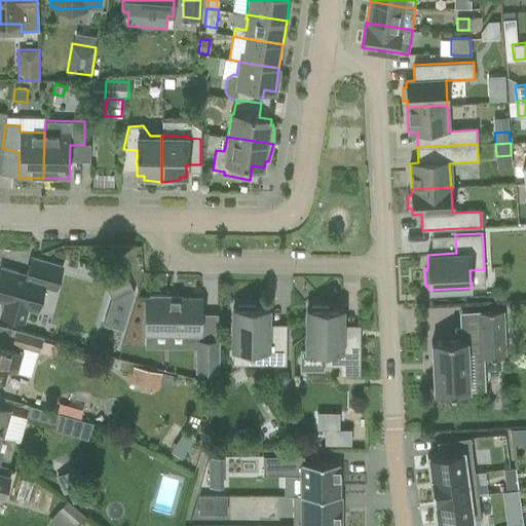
[(58,285),(63,266),(31,257),(26,274),(25,274),(24,276),(17,274),(17,272),(1,267),(0,270),(0,301),(4,302),(0,315),(24,323),(28,309),(36,311),(45,282),(58,285)]
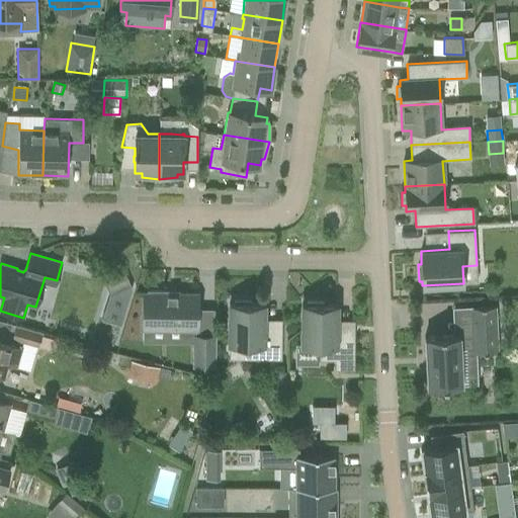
[(120,265),(105,273),(105,274),(110,285),(126,278),(120,265)]
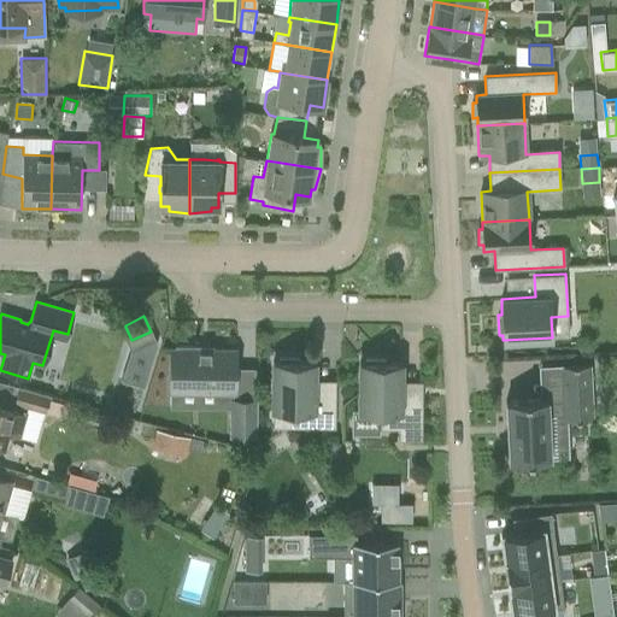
[(170,350),(170,374),(170,395),(231,397),(231,434),(254,434),(256,397),(235,397),(236,351),(197,351),(197,346),(175,346),(175,350),(170,350)]
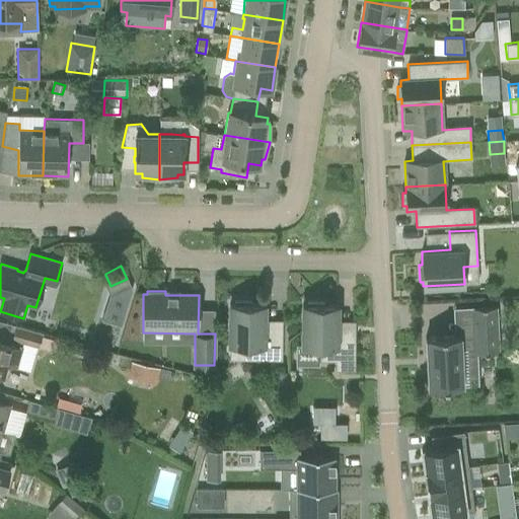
[(282,360),(282,334),(265,334),(265,304),(251,304),(251,301),(234,300),(234,304),(230,304),(229,345),(229,359),(282,360)]
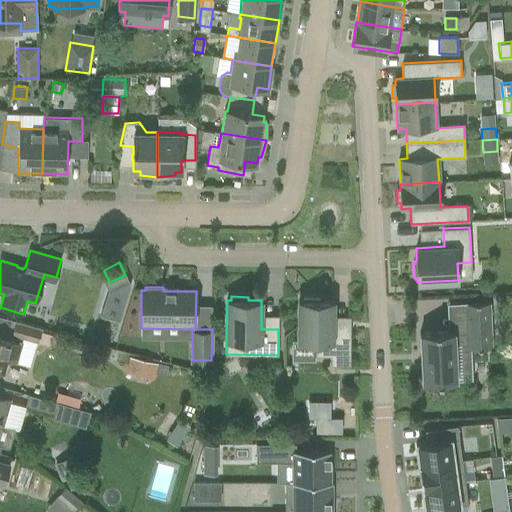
[(350,366),(350,330),(332,330),(333,301),(320,301),(320,298),(303,298),(303,301),(299,301),(298,341),(315,341),(315,355),(331,356),(331,365),(350,366)]
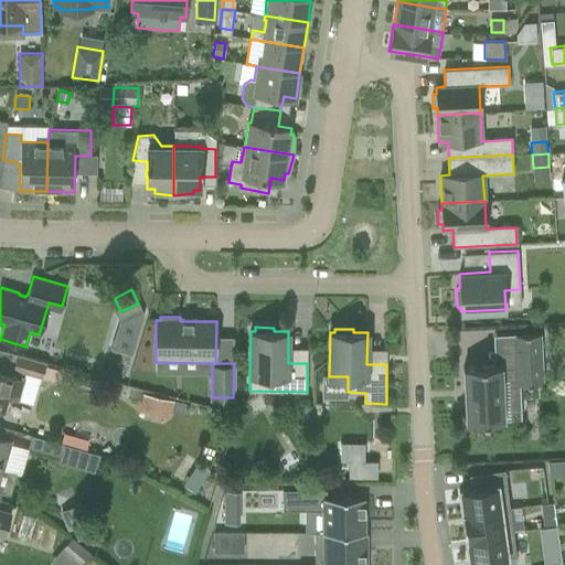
[(464,366),(466,422),(503,420),(502,380),(515,380),(515,385),(543,383),(540,333),(513,334),(515,366),(501,368),(501,365),(464,366)]
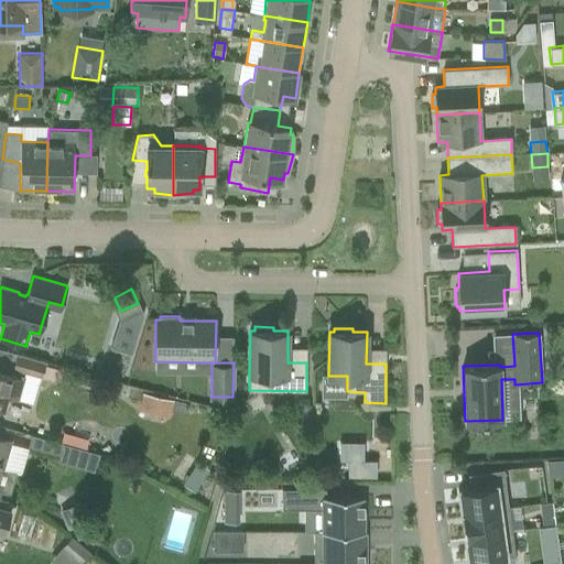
[(58,368),(45,365),(46,361),(17,354),(12,369),(42,377),(42,376),(55,380),(58,368)]
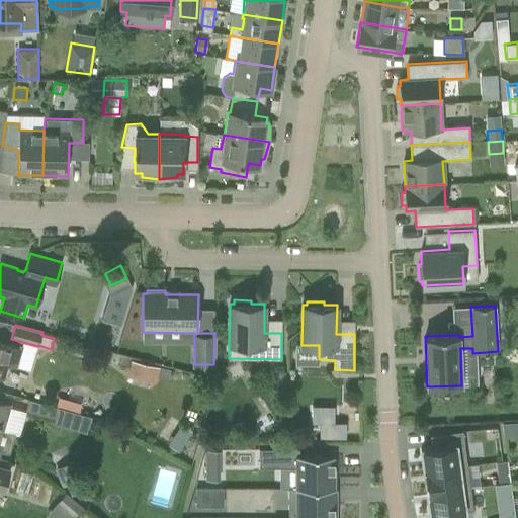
[(22,347),(0,340),(0,374),(3,375),(6,364),(16,366),(22,347)]
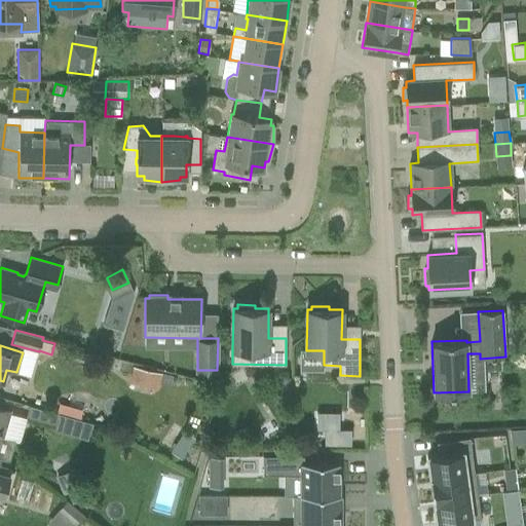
[(161,372),(133,366),(128,381),(157,387),(161,372)]
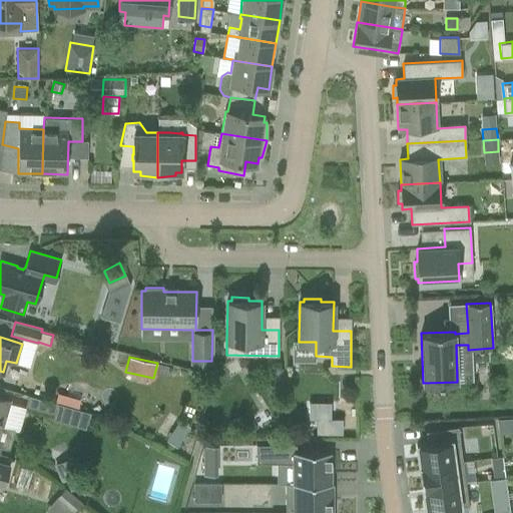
[(27,404),(30,395),(9,389),(7,399),(27,404)]
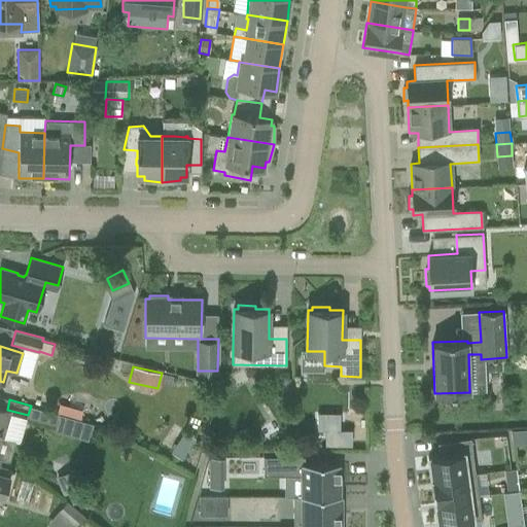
[(83,433),(85,409),(57,406),(54,430),(83,433)]
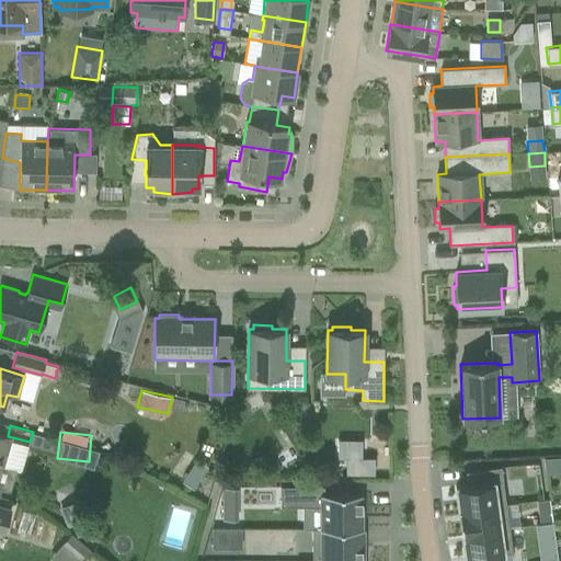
[(0,488),(10,491),(16,469),(2,466),(10,438),(0,435),(0,488)]
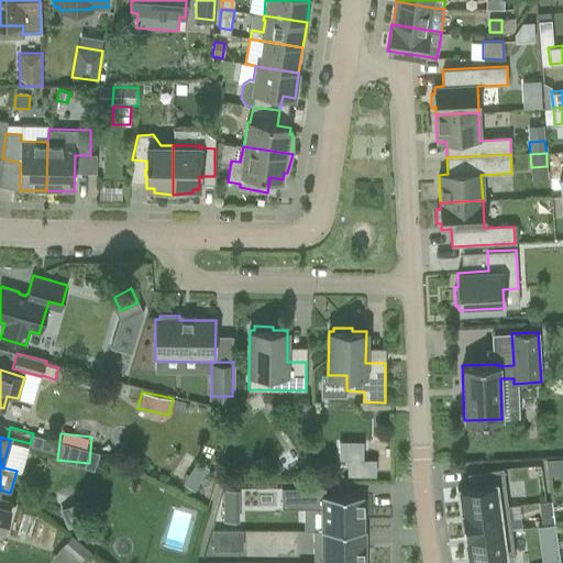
[(363,459),(348,457),(348,460),(348,476),(376,477),(376,460),(363,459)]
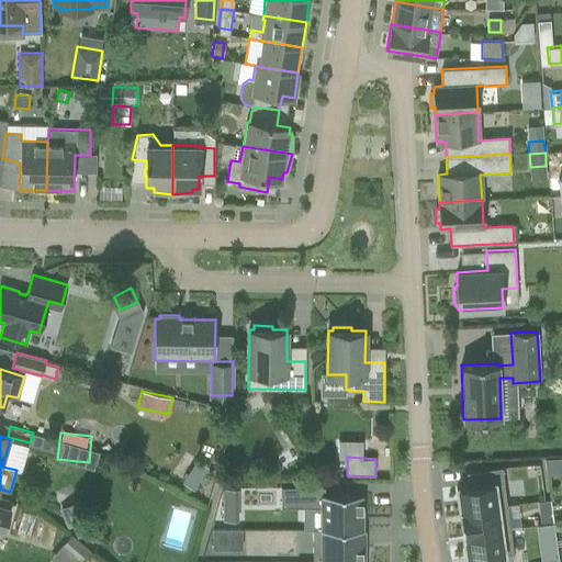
[(456,487),(459,512),(506,505),(501,468),(464,472),(467,485),(456,487)]
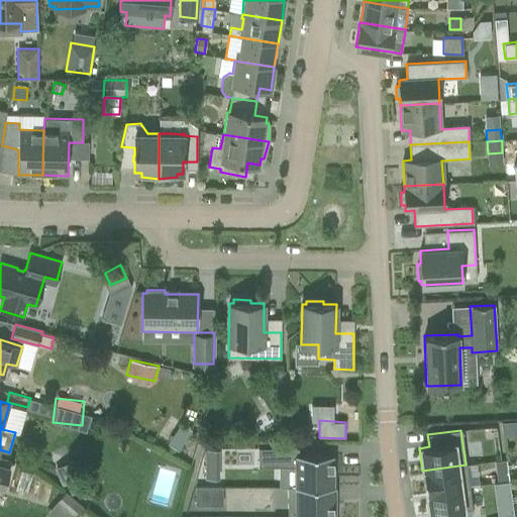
[(287,486),(287,487),(334,487),(334,486),(332,486),(332,454),(297,454),(297,447),(257,447),(257,467),(295,467),(295,486),(287,486)]
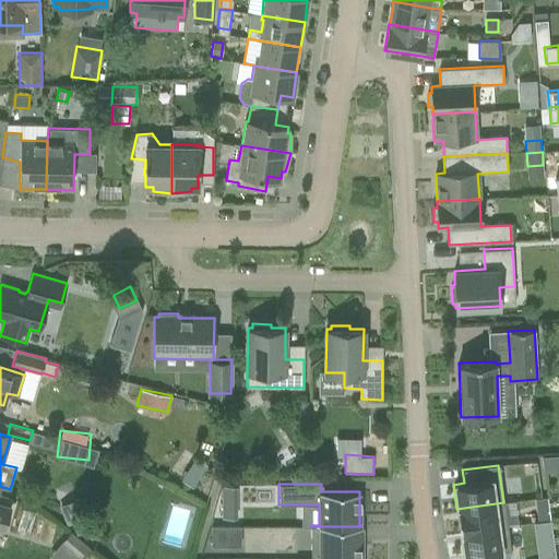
[(237,487),(222,487),(222,502),(237,502),(237,487)]
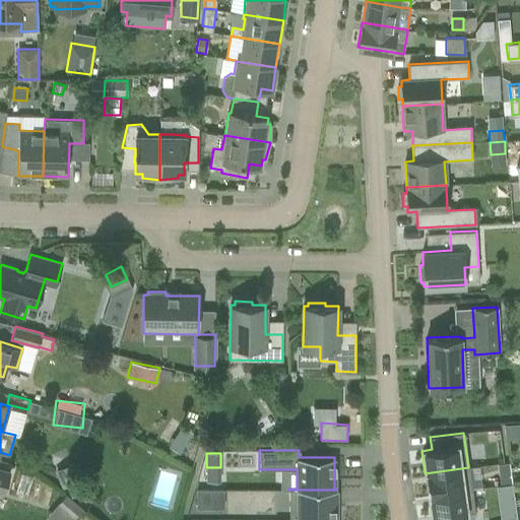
[(67,485),(79,480),(72,464),(56,471),(63,488),(67,485)]
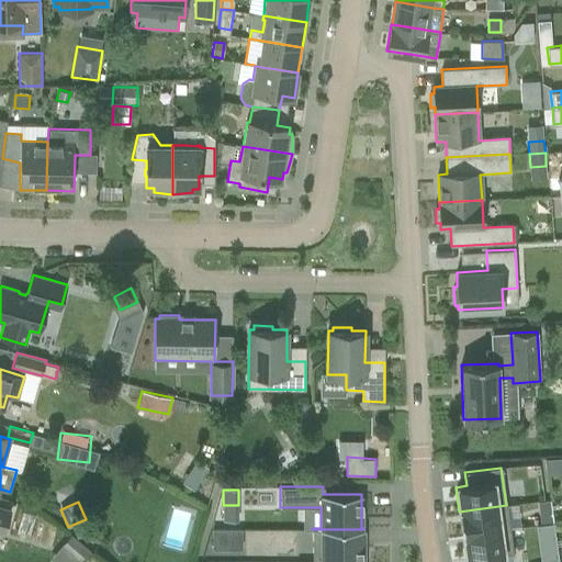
[(509,528),(506,505),(459,512),(462,535),(509,528)]
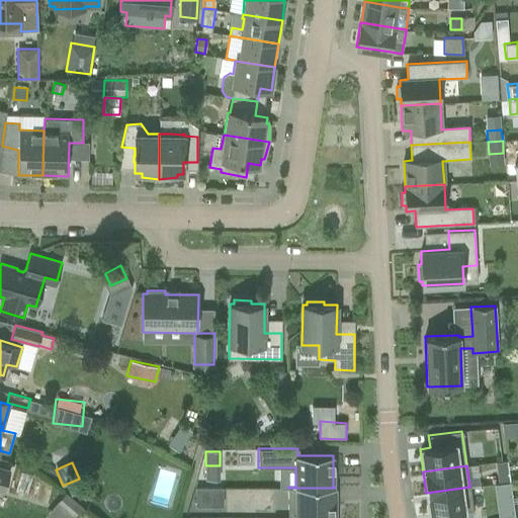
[(0,491),(3,492),(9,471),(0,467),(0,491)]
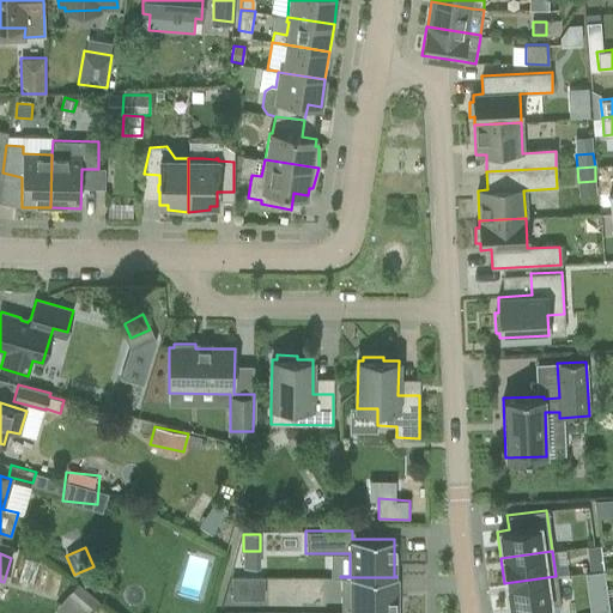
[(588,562),(590,572),(604,571),(602,559),(588,562)]
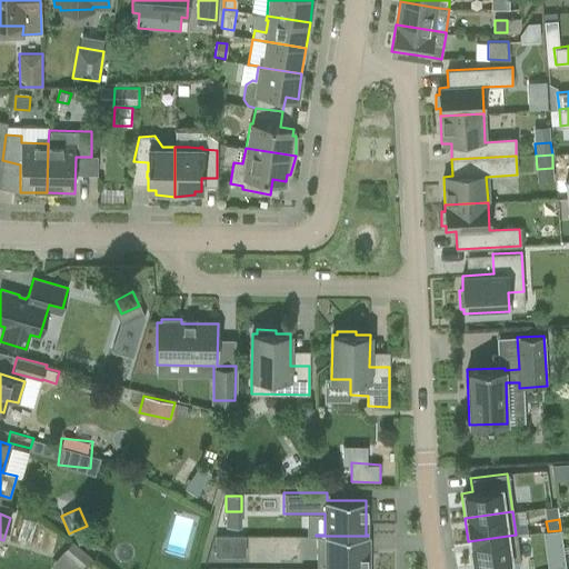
[(546,548),(562,545),(560,530),(548,531),(543,532),(546,548)]
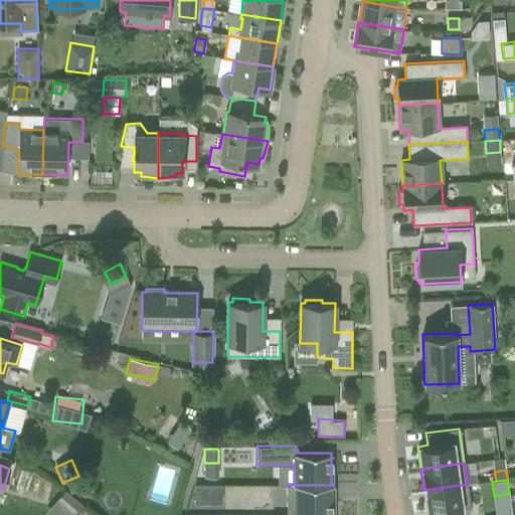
[(467,484),(423,490),(427,513),(428,512),(428,514),(462,514),(461,508),(470,507),(467,484)]
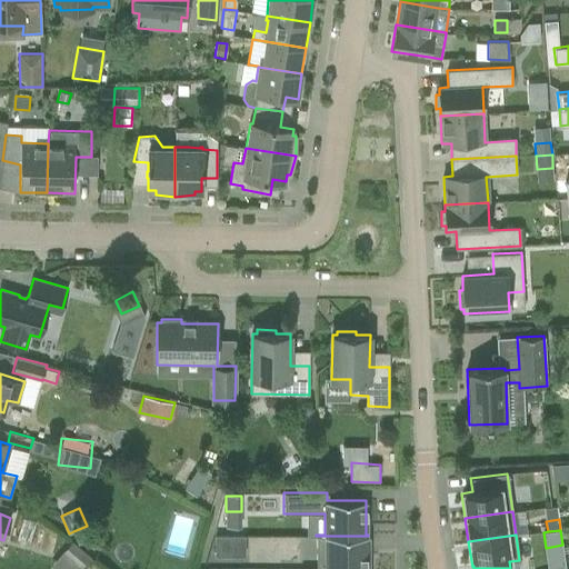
[(230,557),(230,536),(216,536),(216,557),(230,557)]
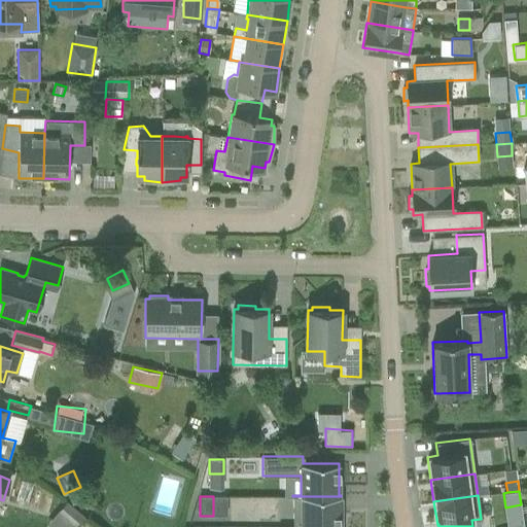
[(341,526),(341,496),(292,496),(292,526),(341,526)]
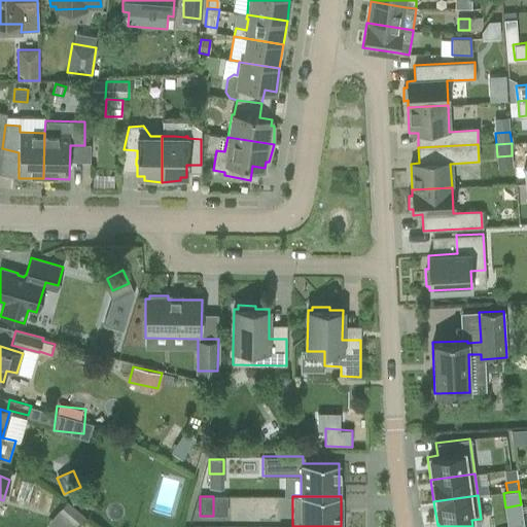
[(67,500),(58,512),(75,526),(84,516),(67,500)]
